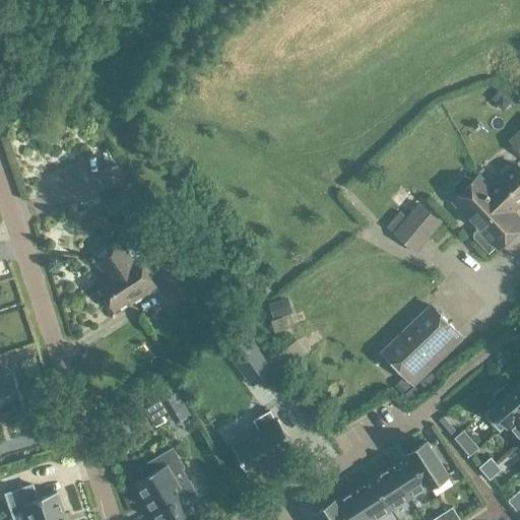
[(509,104),(502,98),(496,105),(503,110),(509,104)]
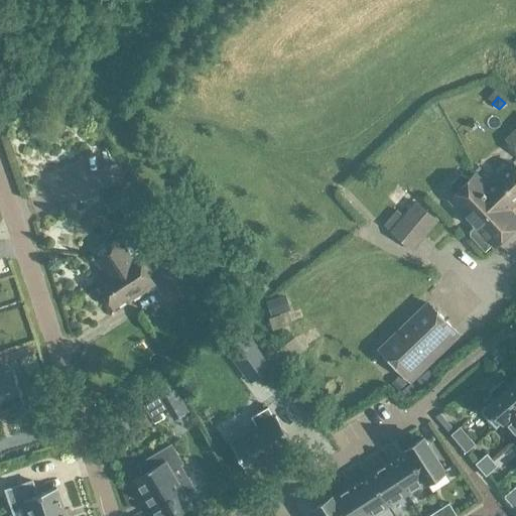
[(515,130),(506,140),(515,149),(515,130)]
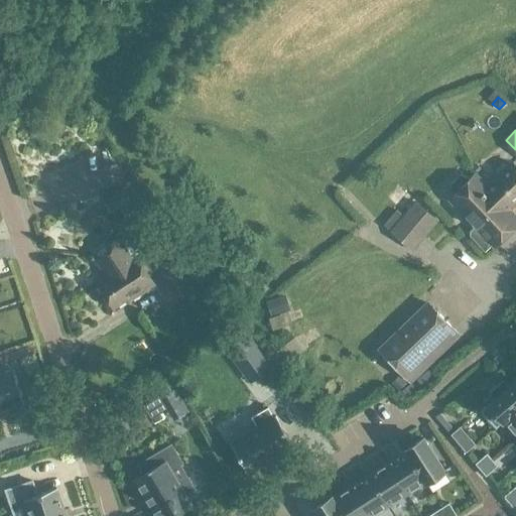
[(487,186),(484,189),(489,195),(495,202),(498,198),(504,205),(507,208),(508,209),(509,210),(515,203),(515,166),(511,162),(487,186)]
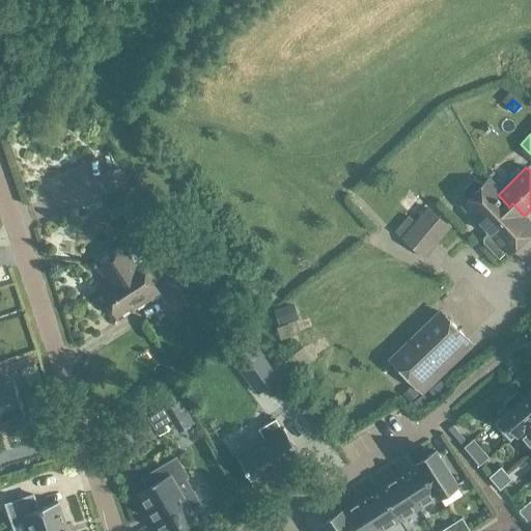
[(468,201),(463,205),(490,234),(483,240),(483,244),(498,258),(504,253),(506,255),(530,231),(530,223),(524,216),(523,215),(522,214),(519,211),(512,203),(509,207),(503,200),(498,195),(501,192),(490,179),(483,186),(474,182),(464,192),(468,201)]
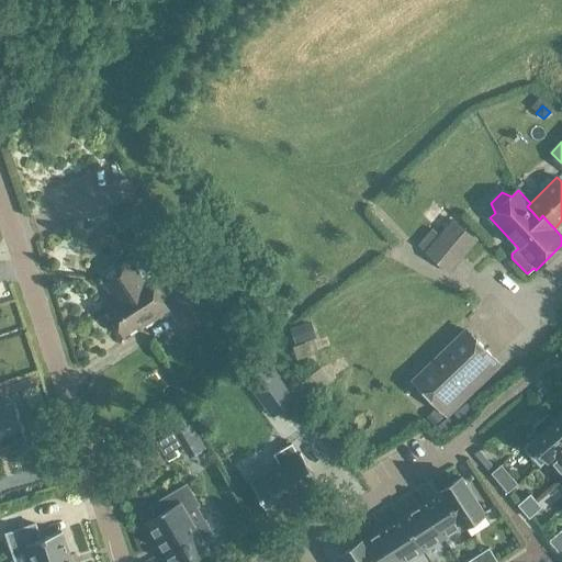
[(135,206),(114,220),(123,233),(143,221),(135,206)]
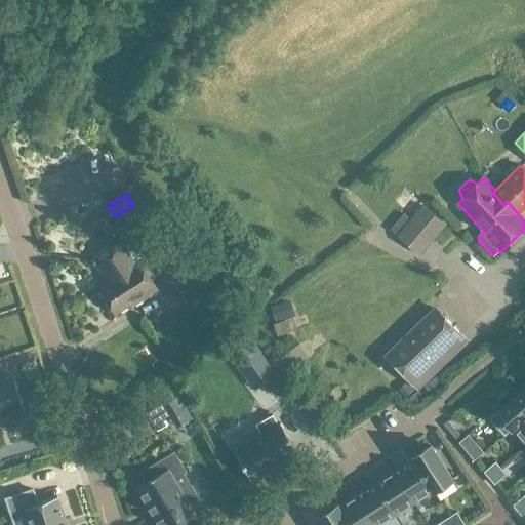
[(442,228),(426,212),(421,209),(399,235),(418,253),(442,228)]
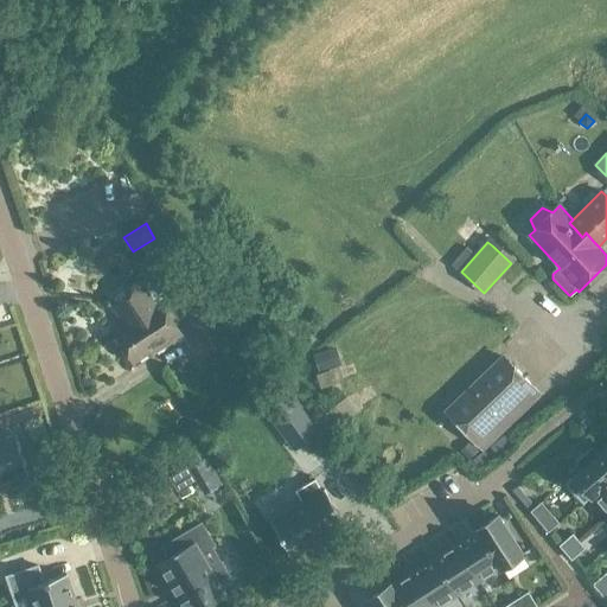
[(128,326),(171,301),(159,285),(149,282),(144,286),(142,285),(114,304),(128,326)]
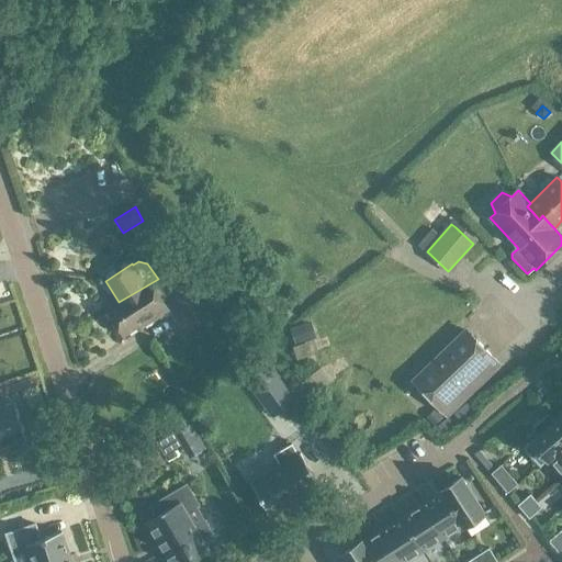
[(158,279),(119,302),(107,310),(123,336),(141,325),(142,327),(168,311),(168,310),(176,304),(190,328),(209,316),(202,305),(213,298),(199,274),(178,288),(168,272),(158,279)]
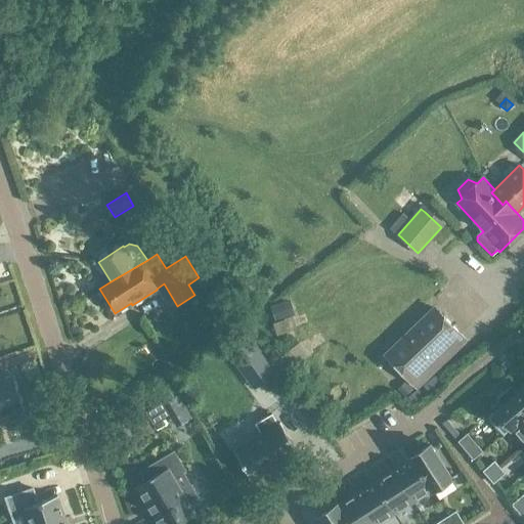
[(209,297),(195,304),(203,317),(216,309),(209,297)]
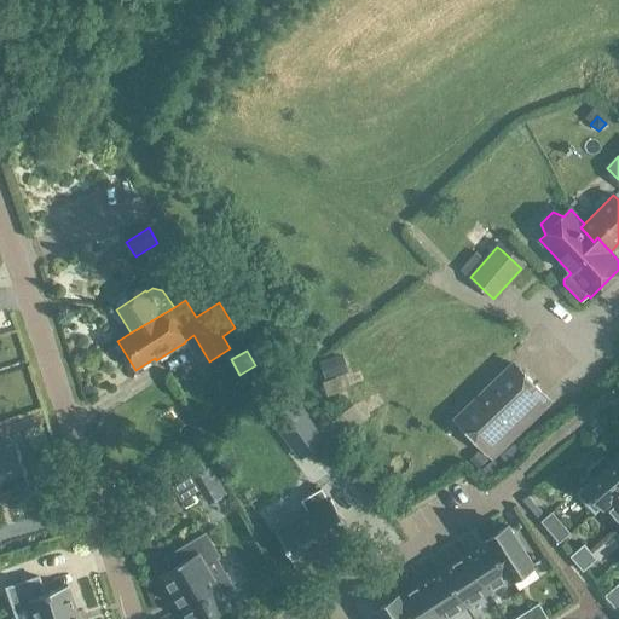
[(340,357),(320,363),(327,381),(346,375),(340,357)]
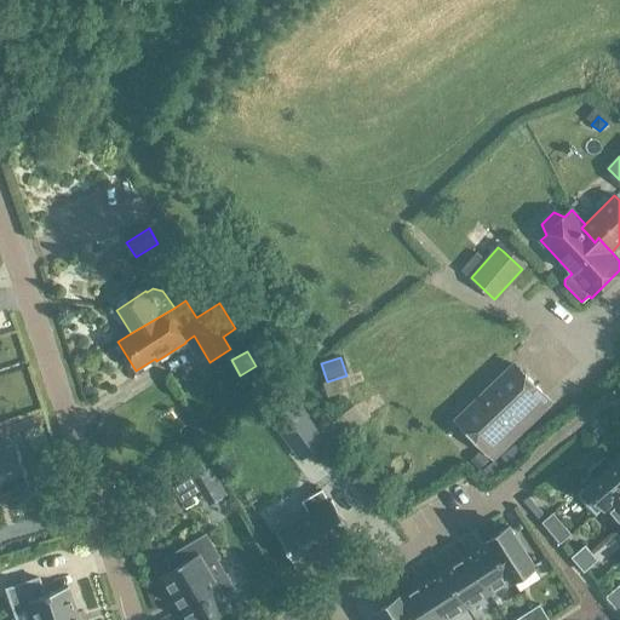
[(514,365),(457,420),(487,452),(544,397),(514,365)]
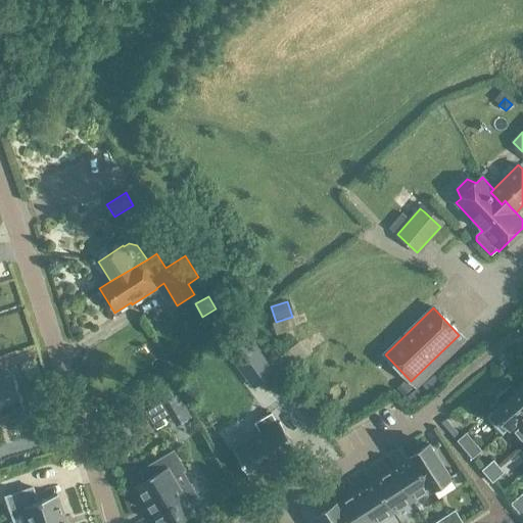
[(236,367),(257,351),(242,330),(221,345),(236,367)]
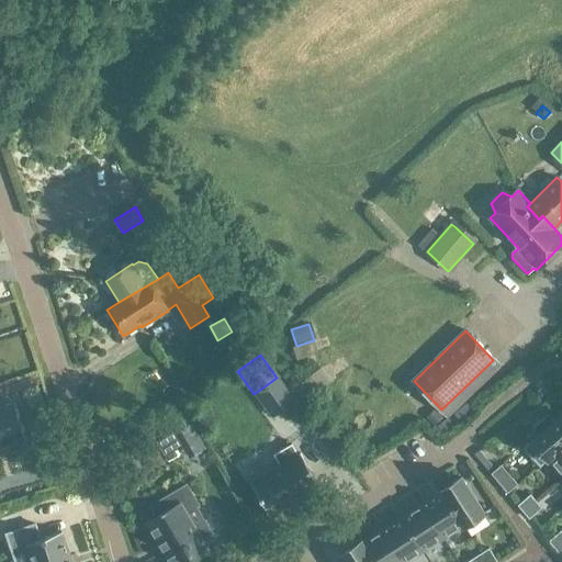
[(549,391),(544,385),(538,391),(542,396),(549,391)]
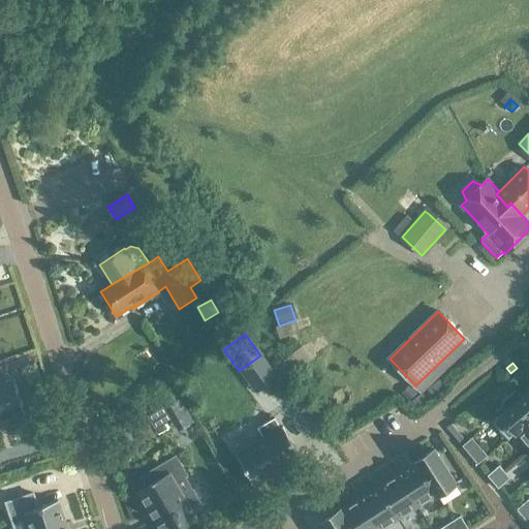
[(14,379),(0,383),(0,419),(25,412),(14,379)]
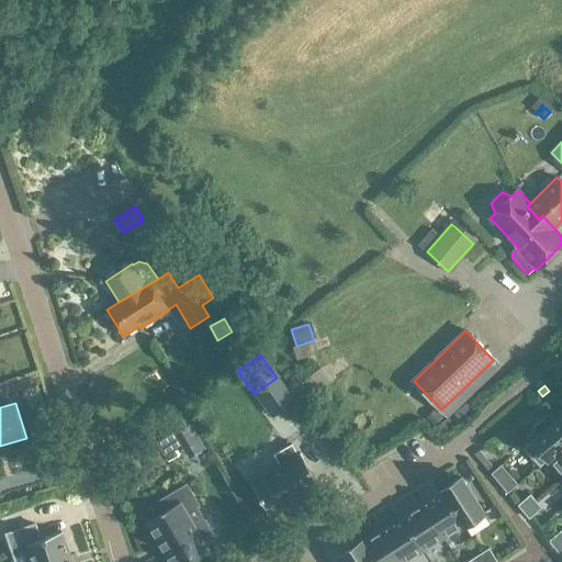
[(435,409),(426,417),(433,425),(441,417),(435,409)]
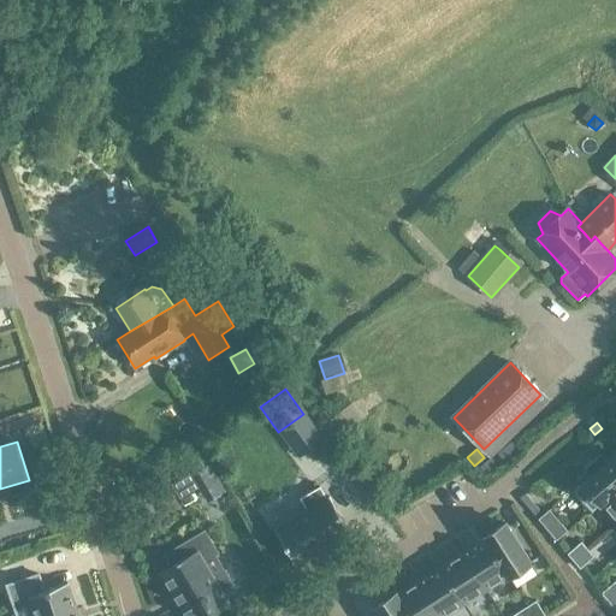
[(600,454),(584,469),(590,477),(574,491),(592,511),(600,504),(615,490),(615,454),(608,462),(600,454)]
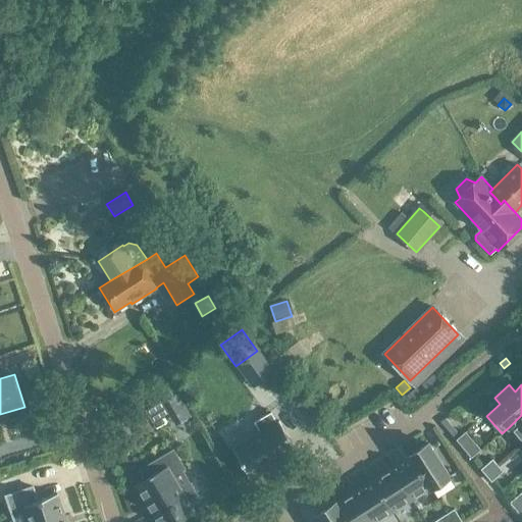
[(171,385),(158,394),(169,412),(183,404),(171,385)]
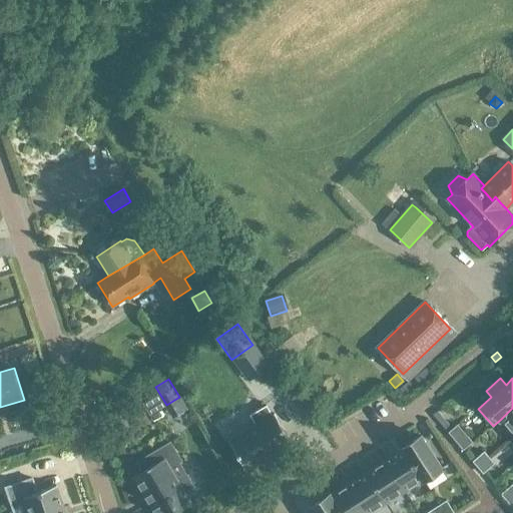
[(228,440),(246,471),(292,445),(274,414),(272,415),(267,406),(249,415),(255,425),(228,440)]
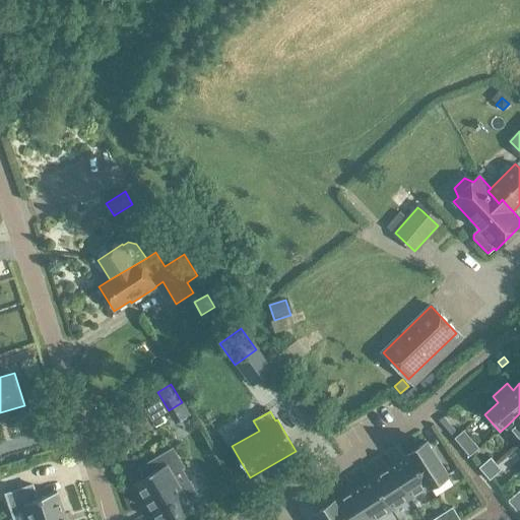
[(519,413),(507,426),(519,440),(519,413)]
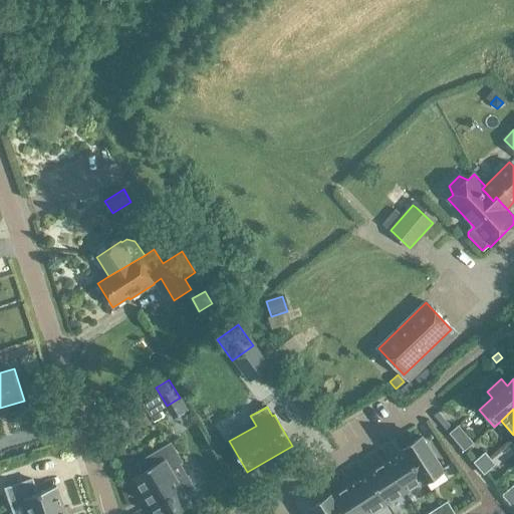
[(458,425),(449,433),(450,434),(464,451),(474,443),(458,425)]
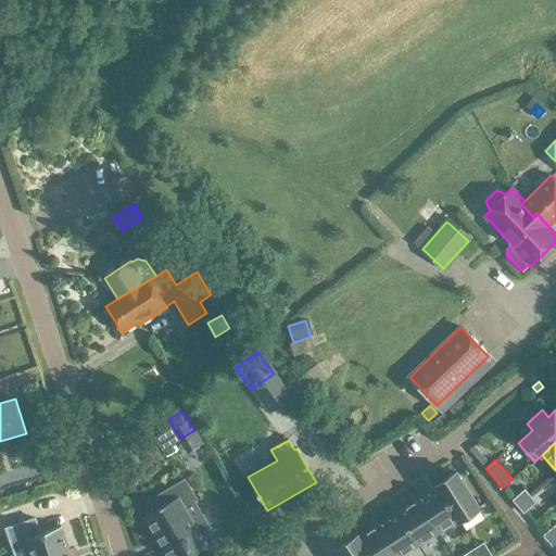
[(479,507),(457,472),(436,487),(457,520),(479,507)]
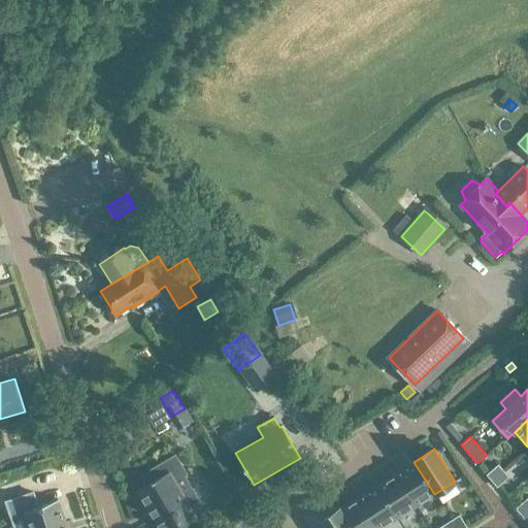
[(175,456),(140,476),(145,485),(138,490),(160,527),(179,527),(197,518),(192,510),(201,505),(192,490),(183,495),(174,481),(186,473),(175,456)]
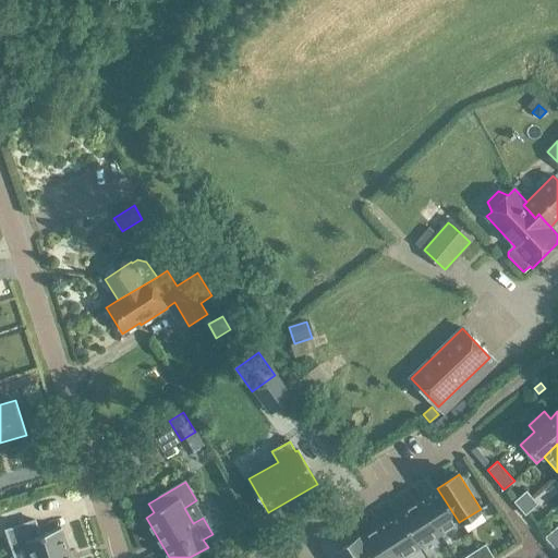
[(459,522),(439,492),(421,504),(440,534),(459,522)]
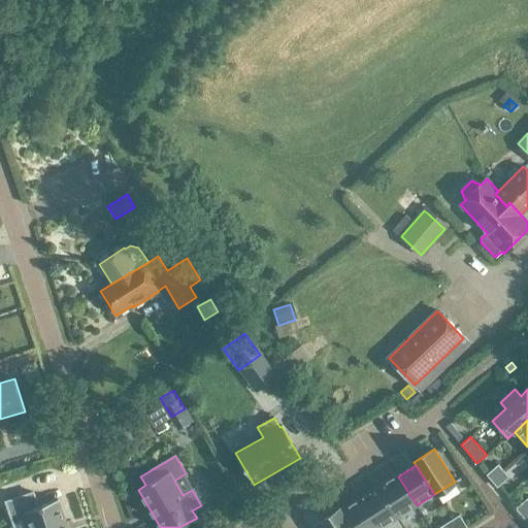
[(496,466),(487,474),(497,487),(506,479),(496,466)]
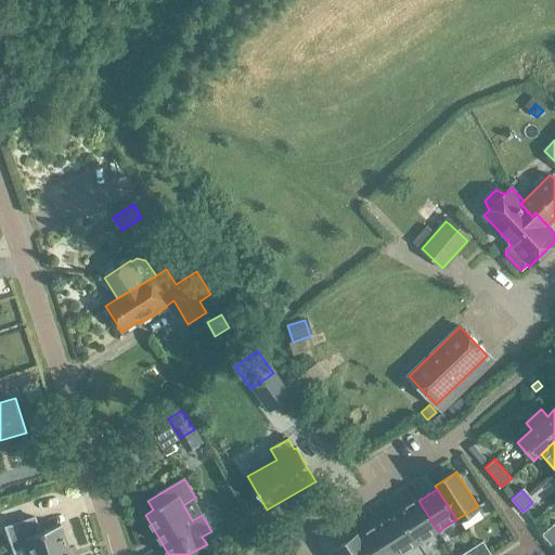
[(401,554),(438,531),(418,501),(378,527),(396,554),(401,554)]
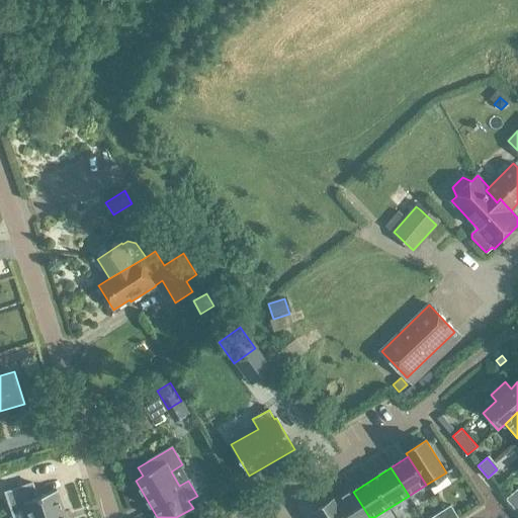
[(37,497),(32,483),(5,492),(10,507),(24,503),(28,517),(66,517),(57,490),(37,497)]
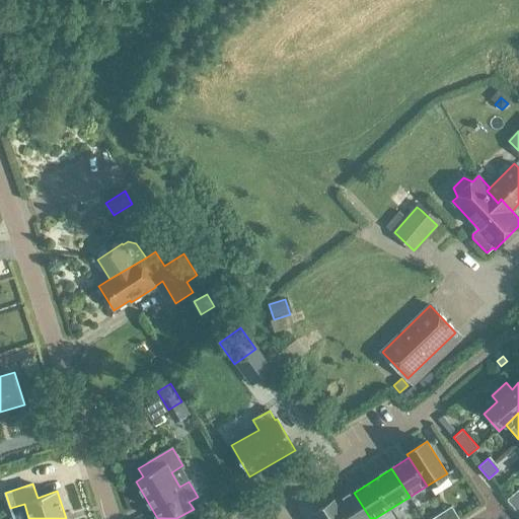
[(518,499),(518,495),(516,492),(507,500),(512,506),(518,499)]
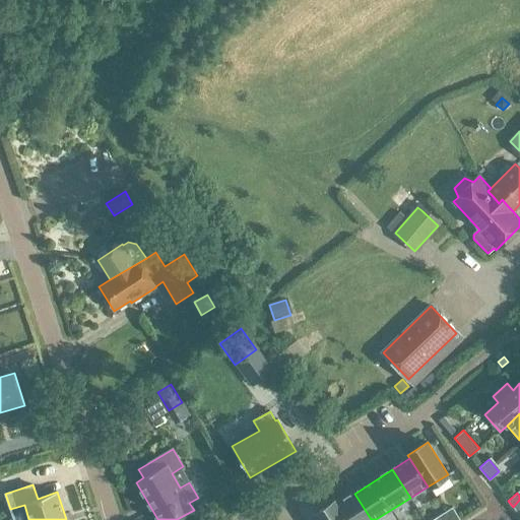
[(371,519),(354,494),(337,504),(346,519),(371,519)]
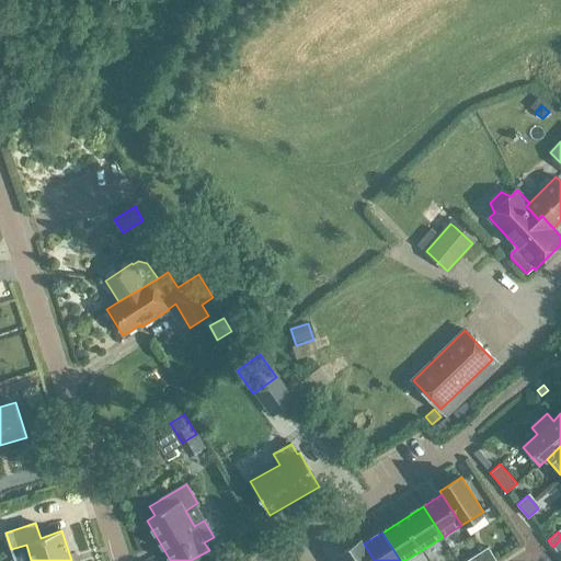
[(362,540),(340,554),(344,560),(374,560),(364,544),(362,540)]
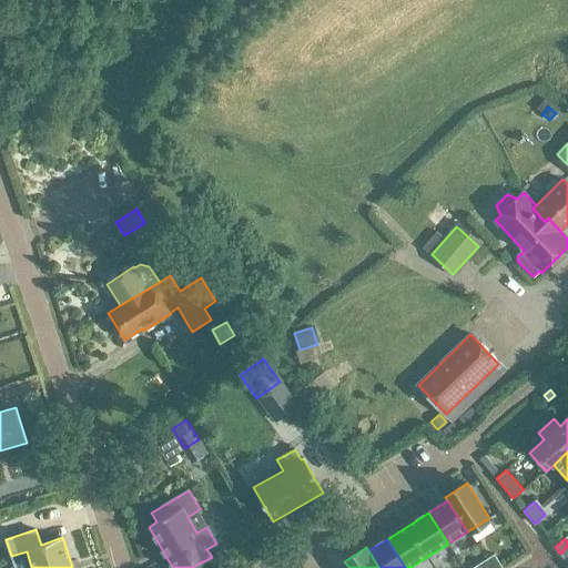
[(494,554),(479,564),(482,567),(501,567),(503,567),(494,554)]
